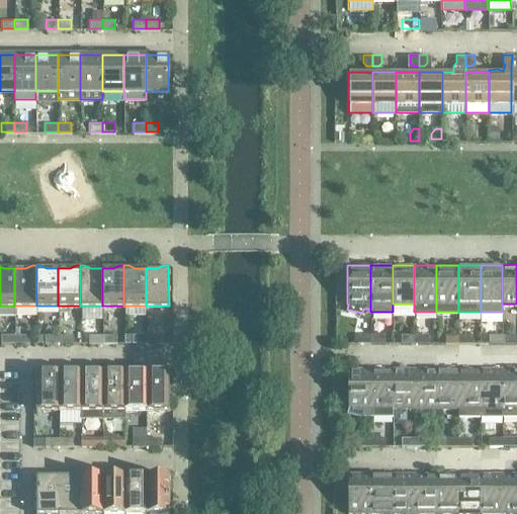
[(14,342),(14,333),(0,333),(0,342),(14,342)]
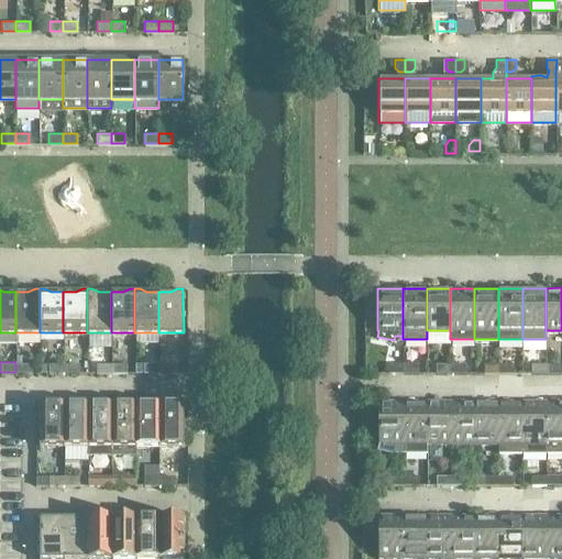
[(31,372),(31,362),(15,362),(15,372),(31,372)]
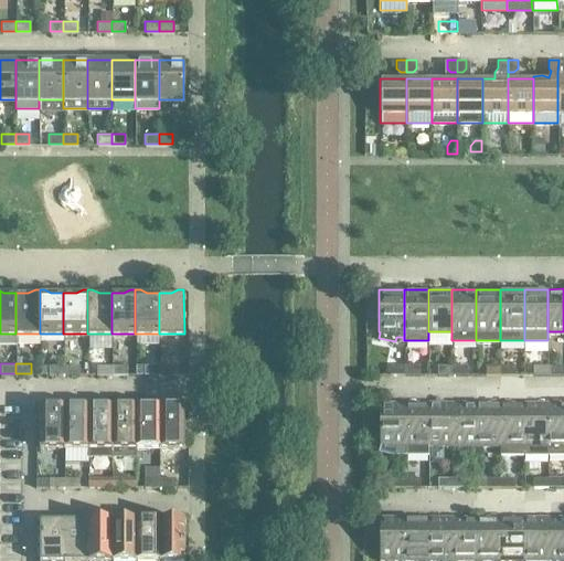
[(63,373),(63,363),(48,363),(48,373),(63,373)]
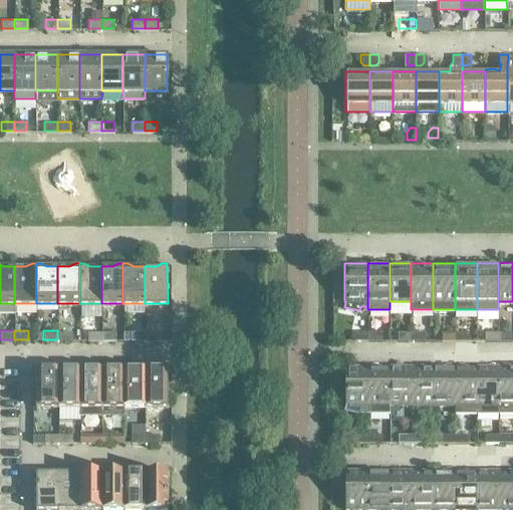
[(71,339),(71,330),(57,330),(57,339),(71,339)]
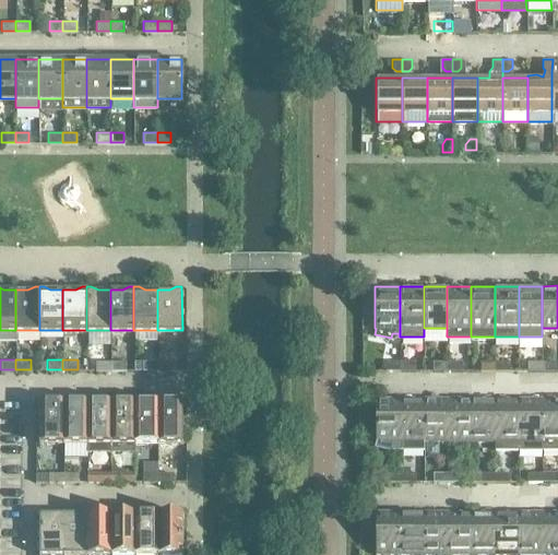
[(110,369),(110,359),(95,359),(95,369),(110,369)]
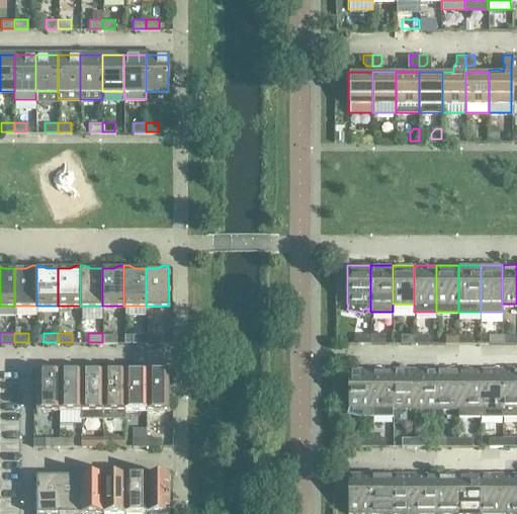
[(116,342),(116,333),(102,333),(102,342),(116,342)]
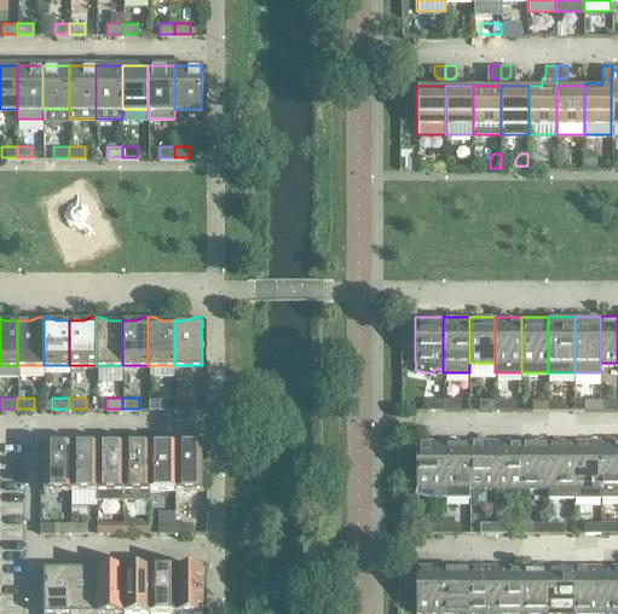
[(174,409),(174,398),(157,398),(157,409),(174,409)]
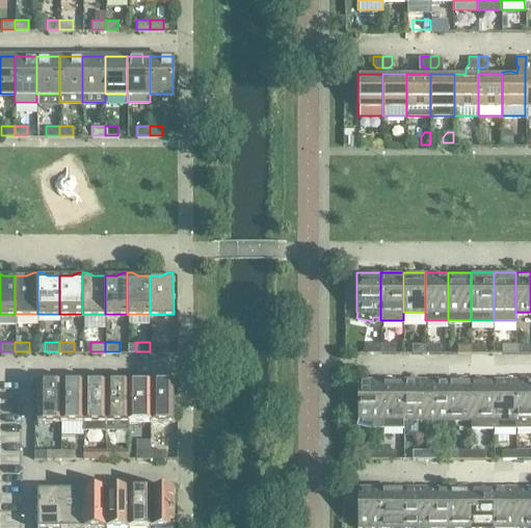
[(164,351),(164,342),(150,342),(150,351),(164,351)]
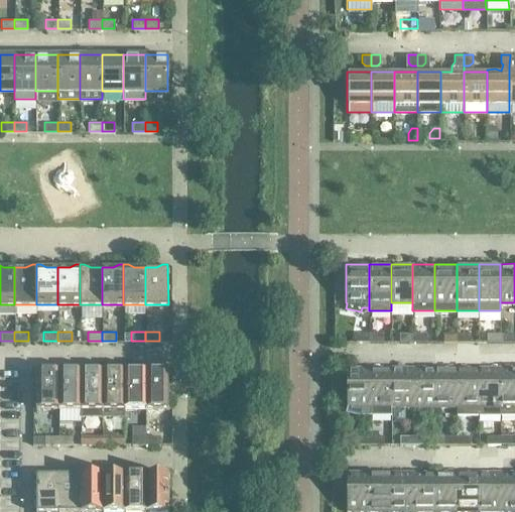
[(369,341),(369,332),(356,332),(356,341),(369,341)]
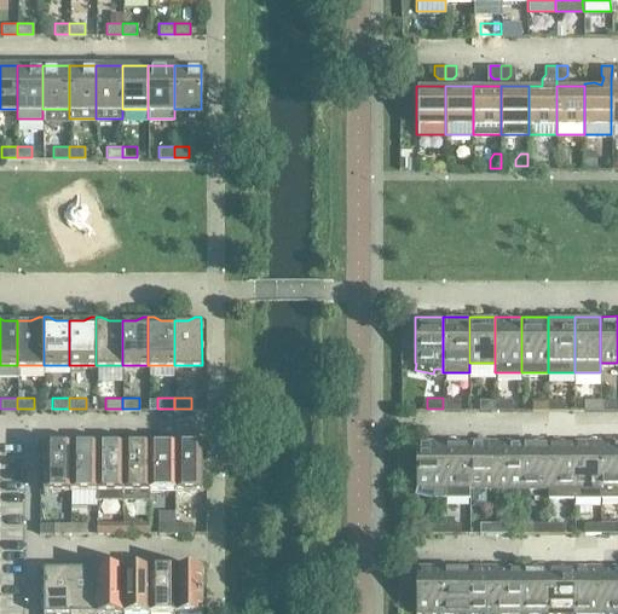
[(460,409),(460,398),(443,398),(443,409),(460,409)]
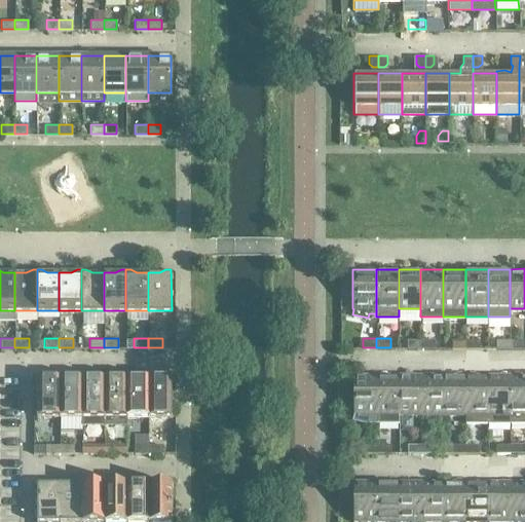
[(420,347),(420,338),(407,338),(407,347),(420,347)]
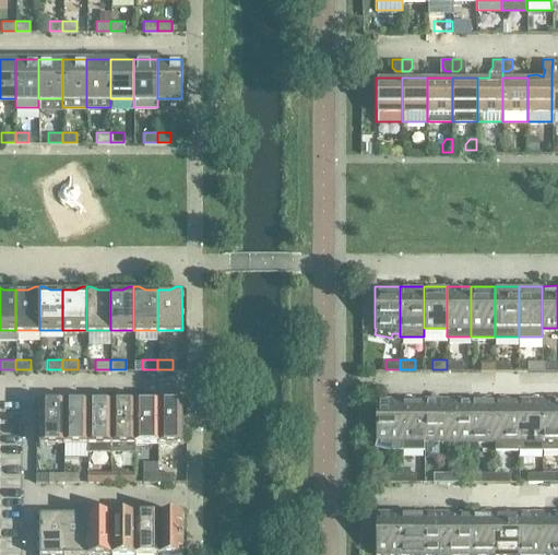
[(462,369),(462,359),(447,359),(447,369),(462,369)]
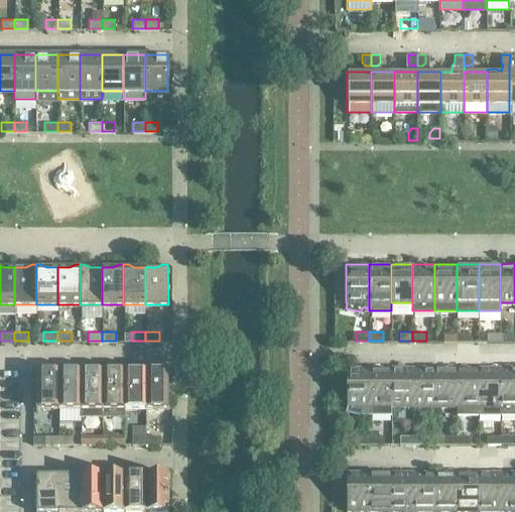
[(457,341),(457,332),(442,332),(442,341),(457,341)]
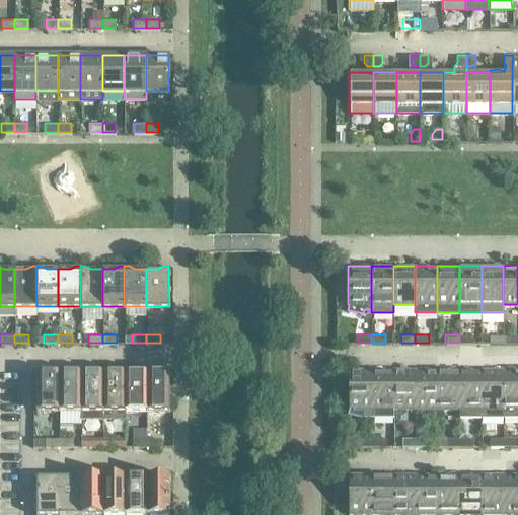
[(472,343),(472,334),(459,334),(459,343),(472,343)]
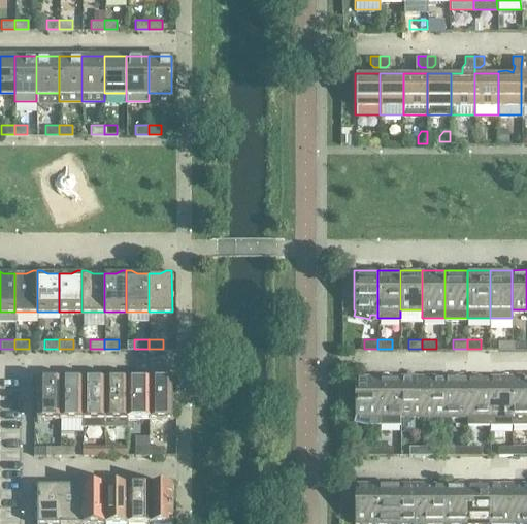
[(512,349),(512,339),(497,339),(497,349),(512,349)]
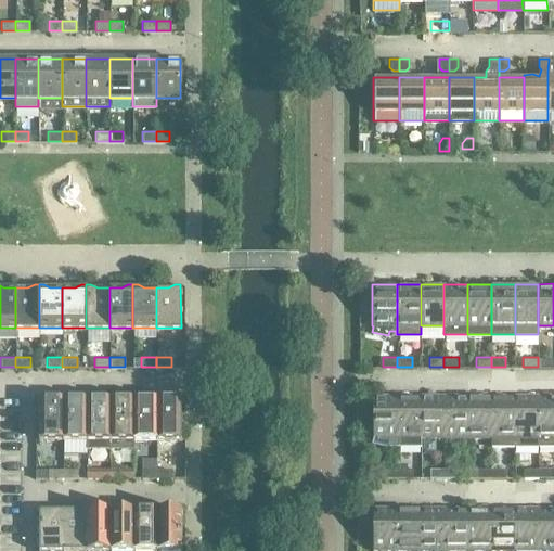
[(552,367),(552,357),(538,357),(538,367),(552,367)]
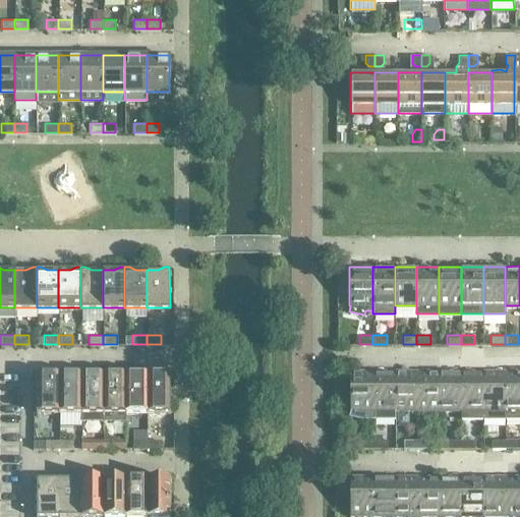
[(170,411),(170,369),(164,369),(158,374),(147,374),(147,411),(170,411)]
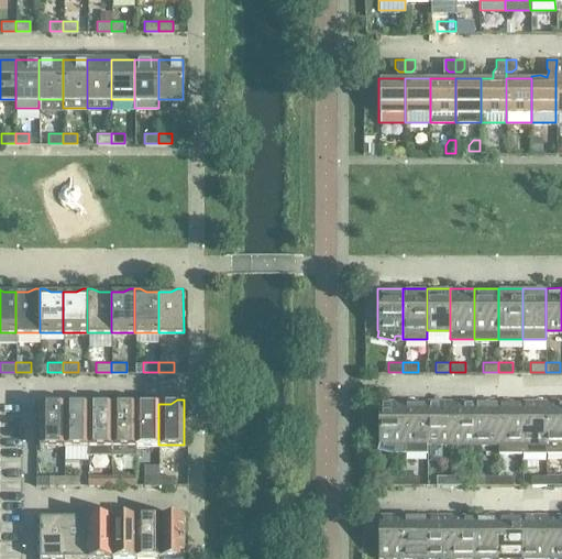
[(561,450),(561,399),(546,401),(546,451),(561,450)]
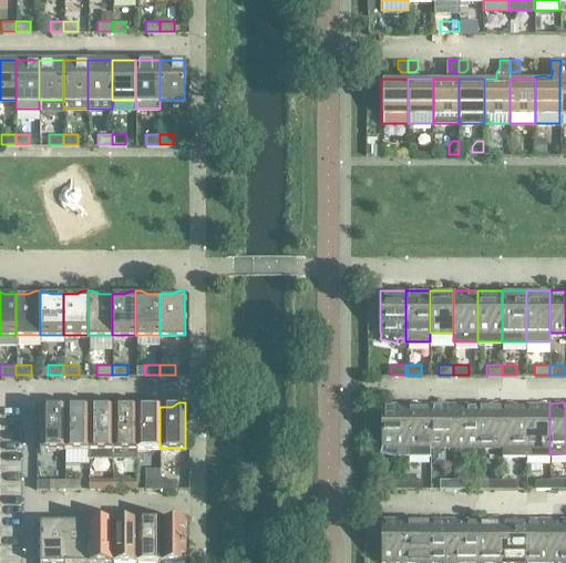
[(64,448),(64,407),(51,407),(44,403),(39,403),(39,448),(64,448)]
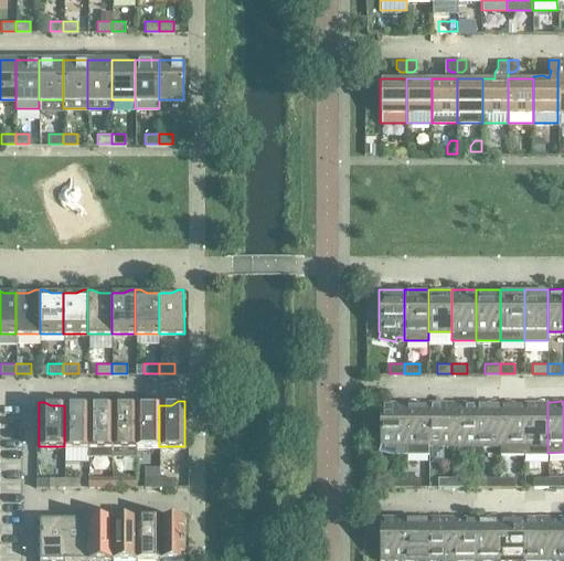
[(87,446),(87,402),(83,402),(76,405),(64,405),(64,446),(87,446)]
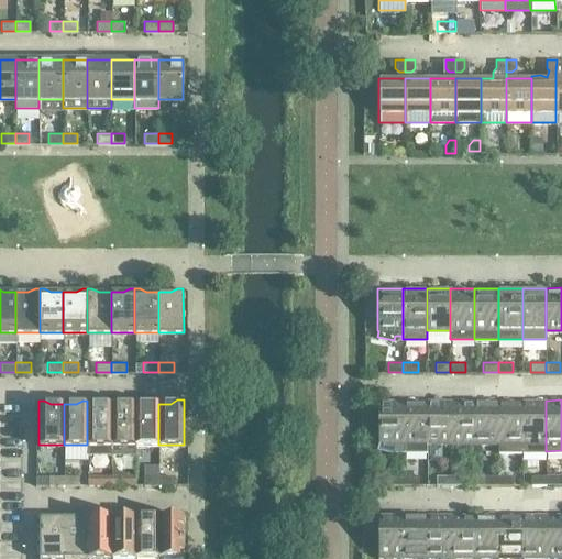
[(111,445),(111,404),(99,404),(91,401),(87,401),(87,445),(111,445)]
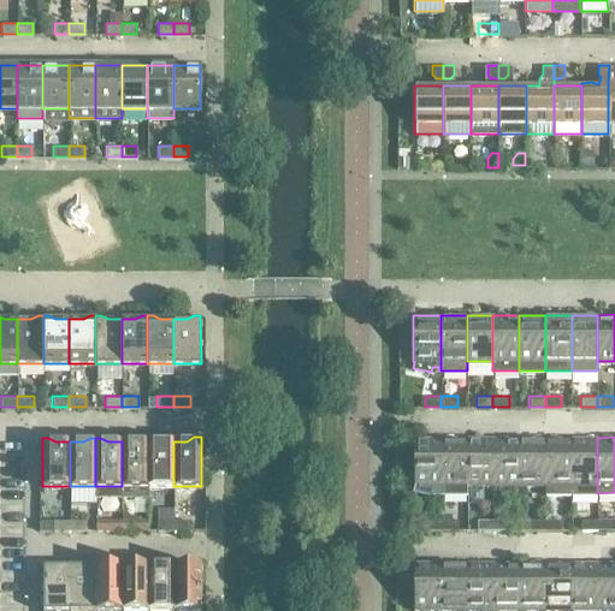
[(147,486),(147,438),(142,438),(135,442),(122,442),(122,486),(147,486)]
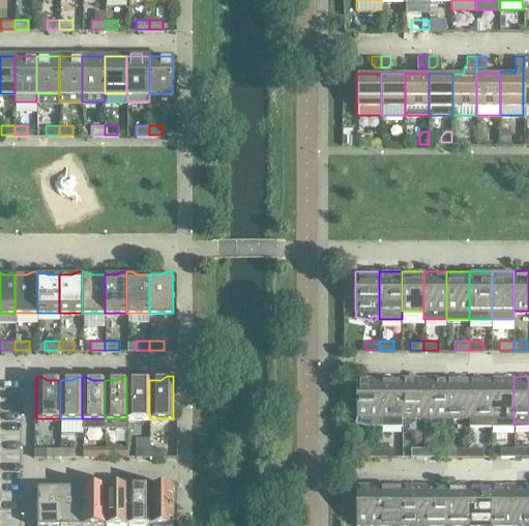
[(149,418),(149,380),(138,380),(131,377),(126,377),(126,418),(149,418)]
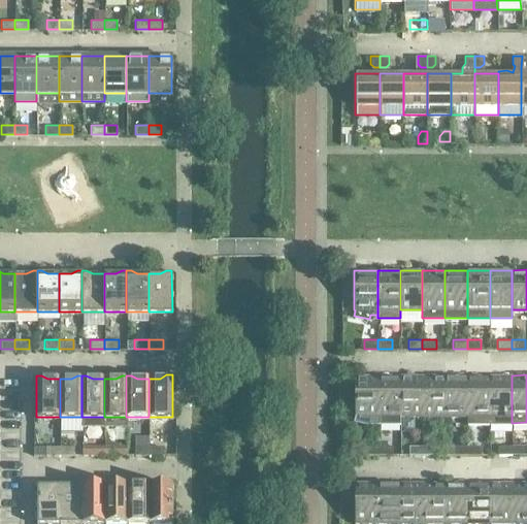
[(377,419),(377,375),(354,375),(354,420),(370,422),(370,419),(377,419)]
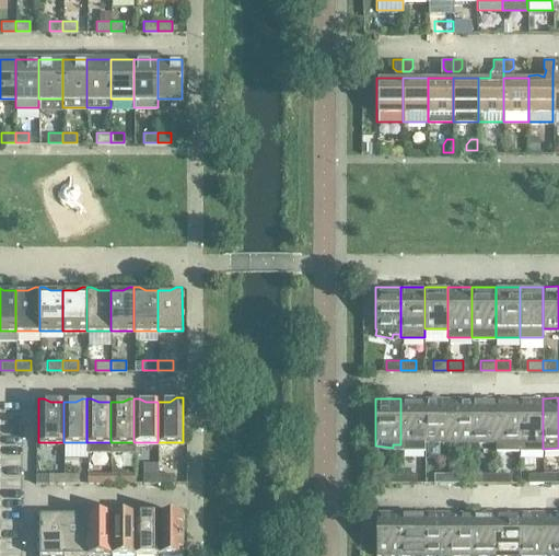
[(424,440),(424,398),(400,398),(400,444),(400,449),(424,449),(424,440)]
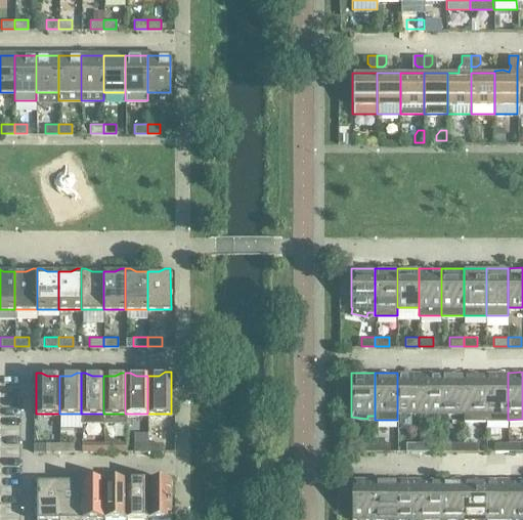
[(419,412),(419,373),(397,373),(397,412),(419,412)]
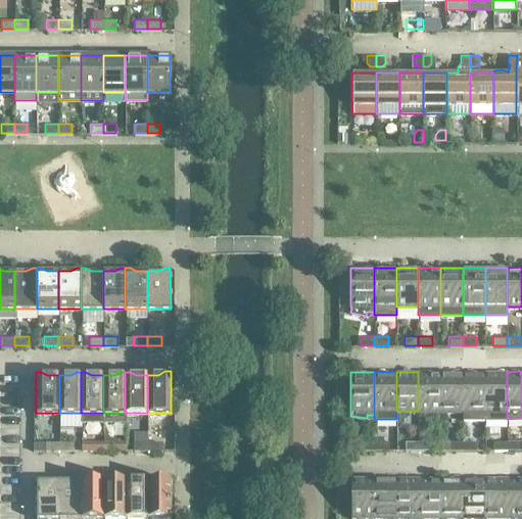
[(440,411),(440,372),(418,372),(418,411),(440,411)]
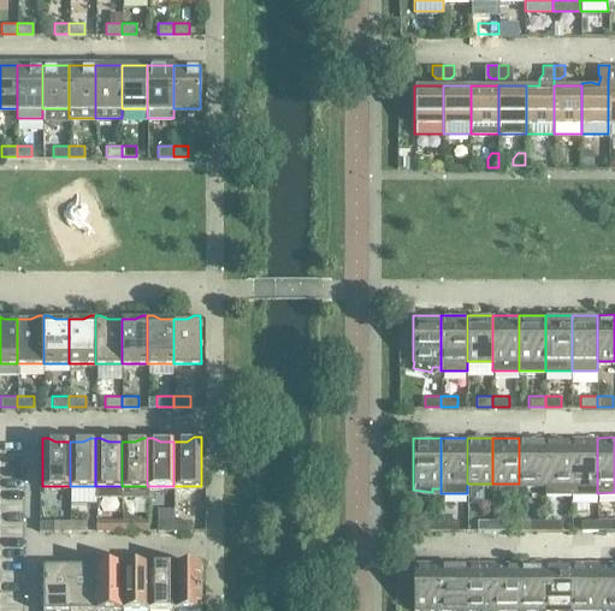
[(545,484),(545,438),(519,438),(519,484),(545,484)]
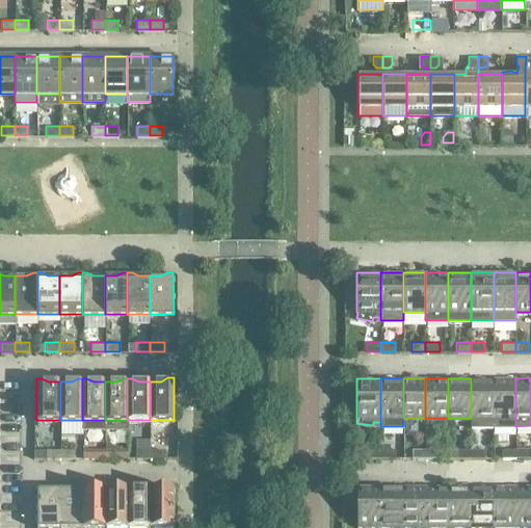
[(493,426),(493,378),(471,378),(471,418),(471,426),(493,426)]
